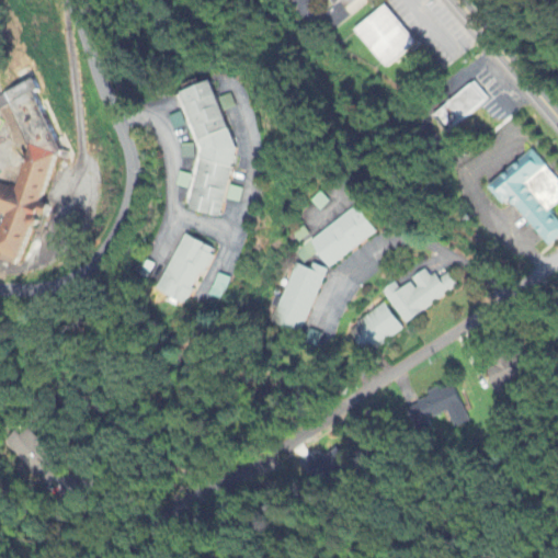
[(354,30),(387,66),(416,40),(382,3),(354,30)]
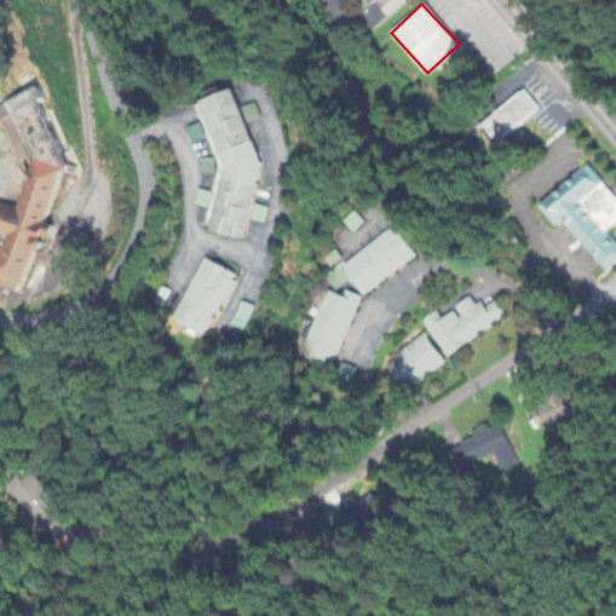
[(22,206),(0,200),(0,259),(3,260),(0,269),(0,283),(23,291),(30,282),(39,251),(47,248),(56,239),(58,229),(50,226),(67,168),(69,165),(46,98),(47,97),(44,87),(0,102),(0,120),(16,114),(33,165),(22,206)]
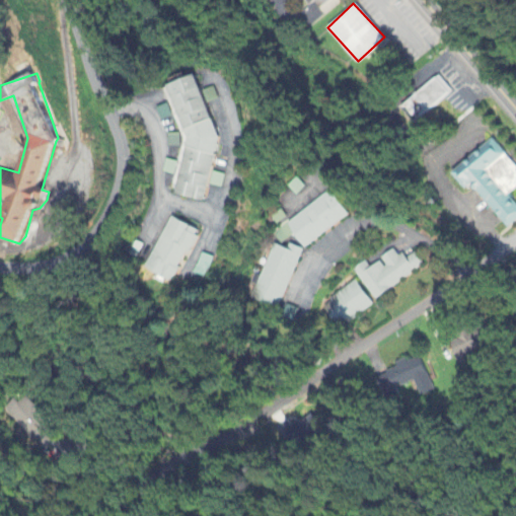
[(221,137),(200,73),(168,83),(186,137),(174,193),(206,199),(209,182),(221,186),(223,172),(214,171),(221,137)]
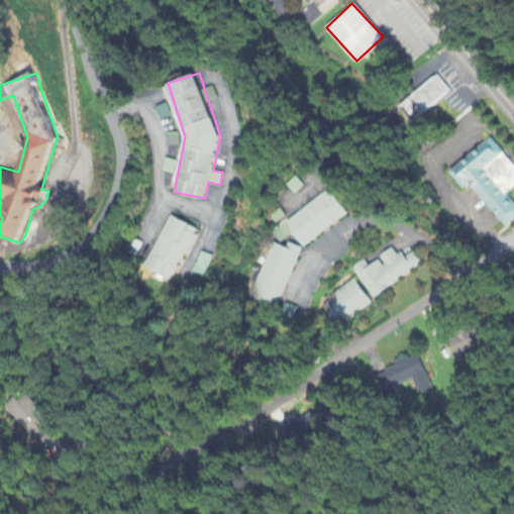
[(411,96),(424,111),(448,89),(435,74),(411,96)]
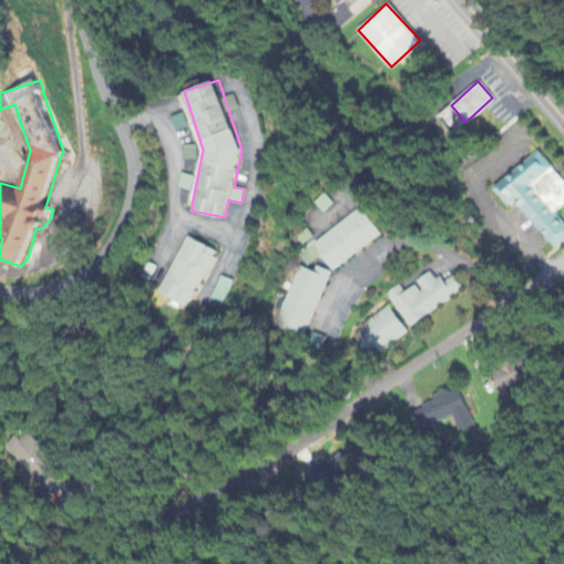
[(197,144),(183,144),(183,159),(197,157),(197,144)]
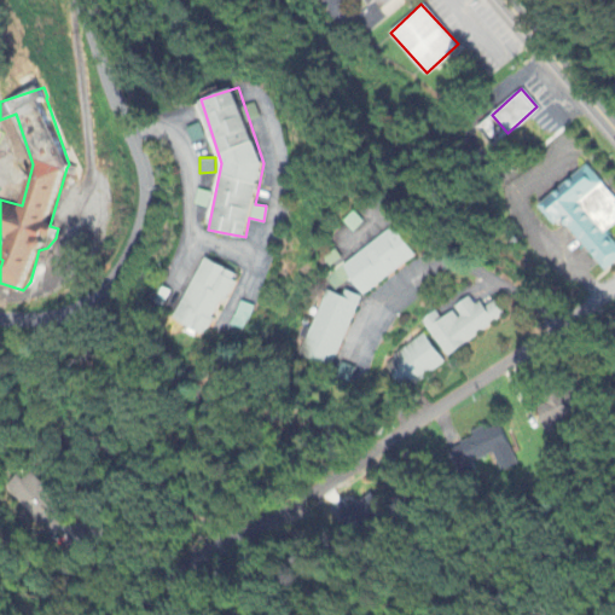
[(614,221),(614,201),(614,202),(582,164),(535,204),(550,220),(562,221),(602,270),(614,259),(614,244),(603,230),(613,221),(614,221)]
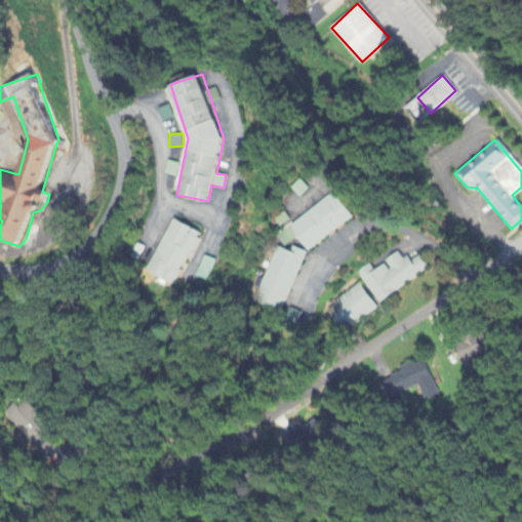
[(178,162),(165,160),(163,172),(177,174),(178,162)]
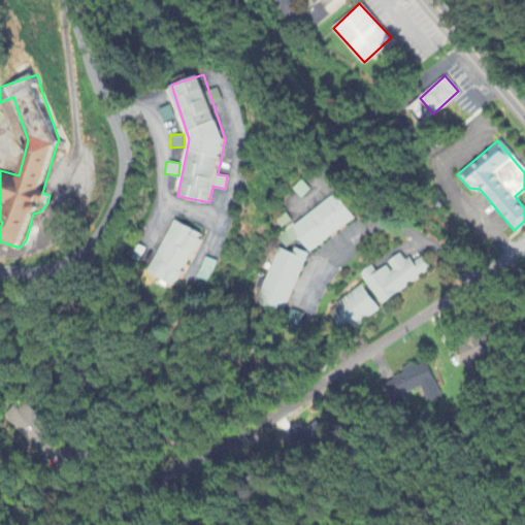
[(359,219),(342,192),(293,223),(309,250),(359,219)]
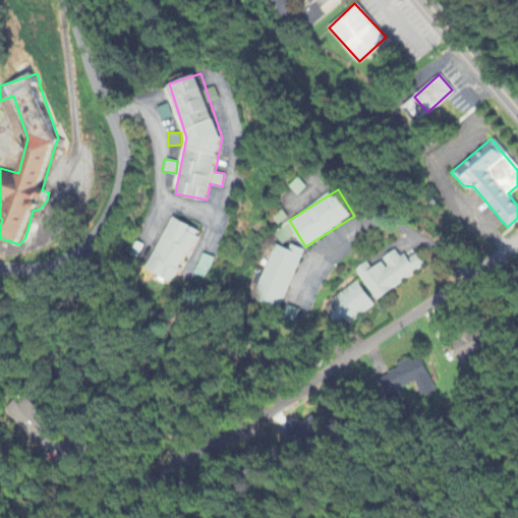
[(200,229),(171,215),(146,267),(175,281),(200,229)]
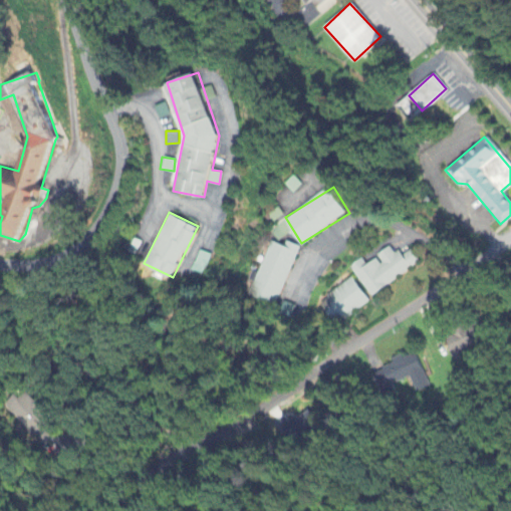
[(266,240),(247,290),(274,300),(296,245),(282,240),(280,245),(266,240)]
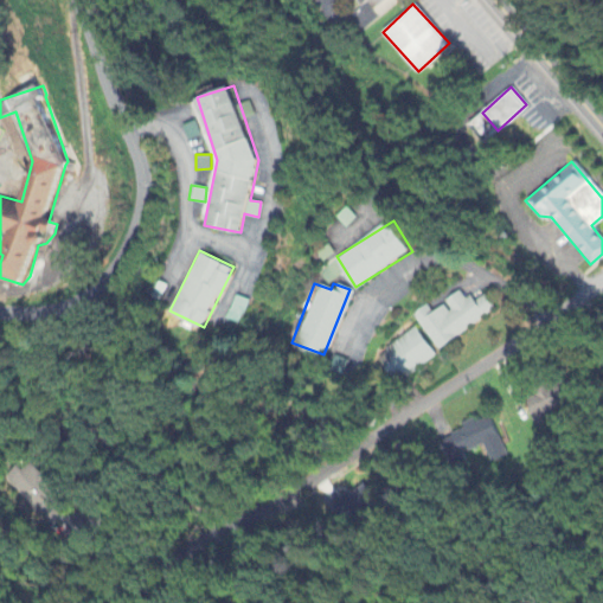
[(434,348),(493,309),(481,290),(464,301),(457,290),(441,301),(442,302),(429,312),(423,303),(410,313),(434,348)]
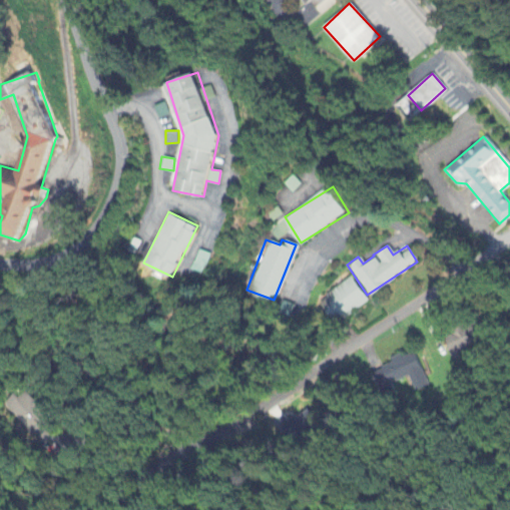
[(205,273),(211,252),(198,248),(191,269),(205,273)]
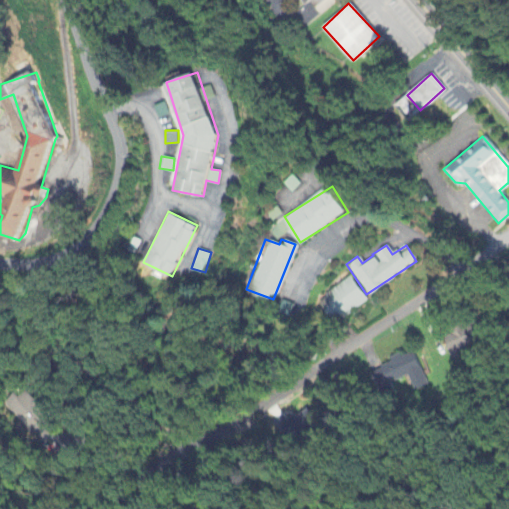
[(330,322),(365,299),(350,275),(315,298),(330,322)]
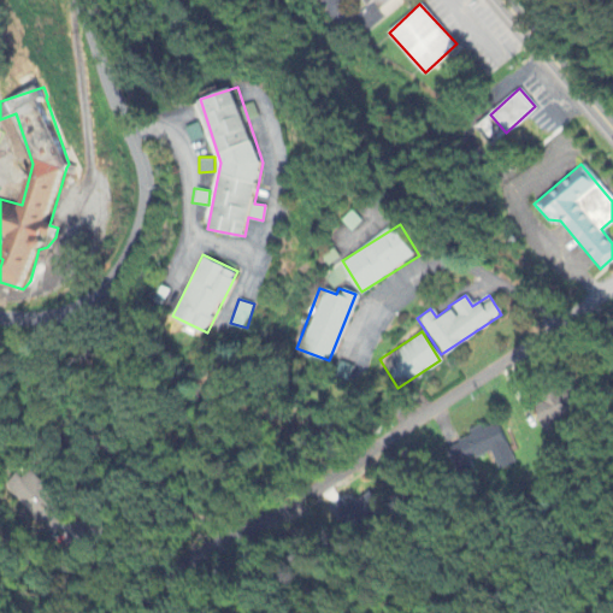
[(536,422),(569,412),(561,392),(530,402),(536,422)]
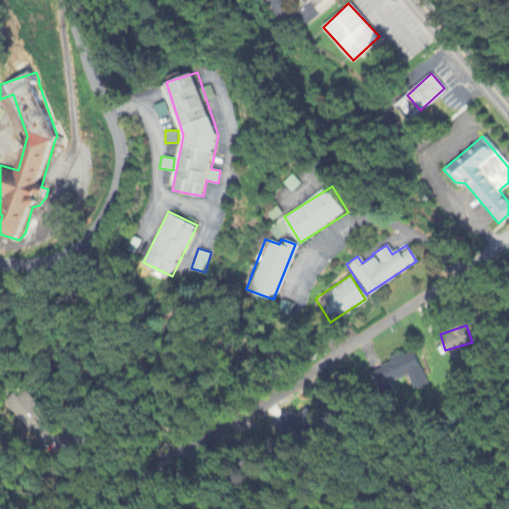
[(367,370),(373,386),(403,374),(409,390),(426,383),(412,349),(388,358),(389,362),(367,370)]
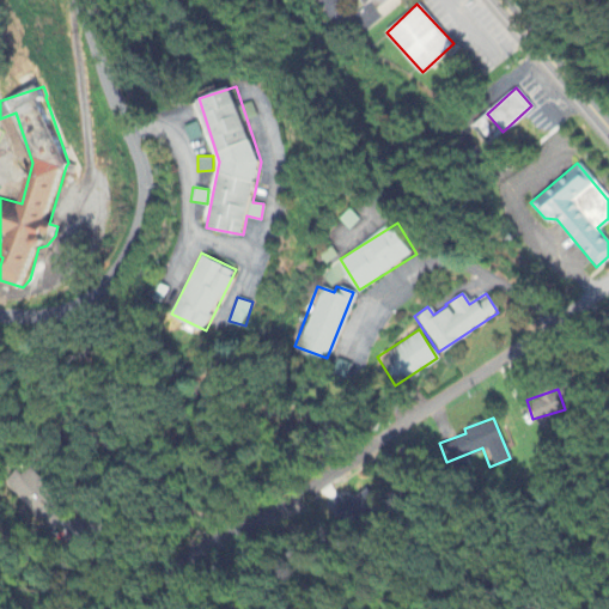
[(12,477),(38,536),(64,525),(37,467),(12,477)]
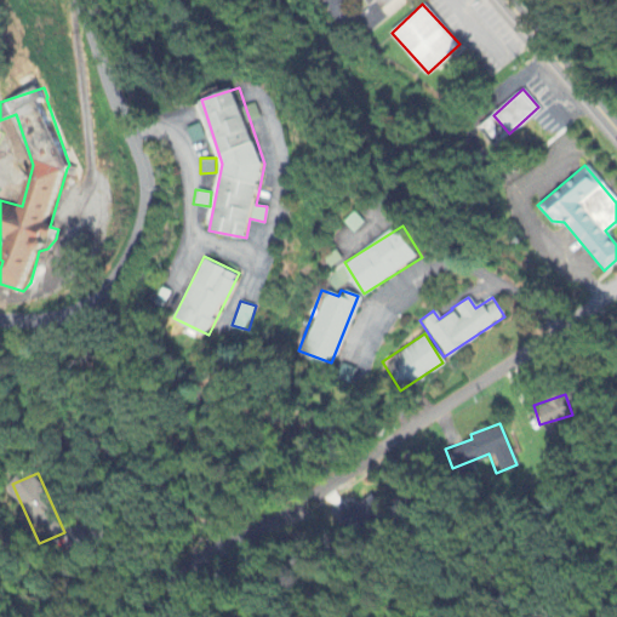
[(381,513),(370,493),(343,508),(341,503),(331,508),(346,532),(381,513)]
